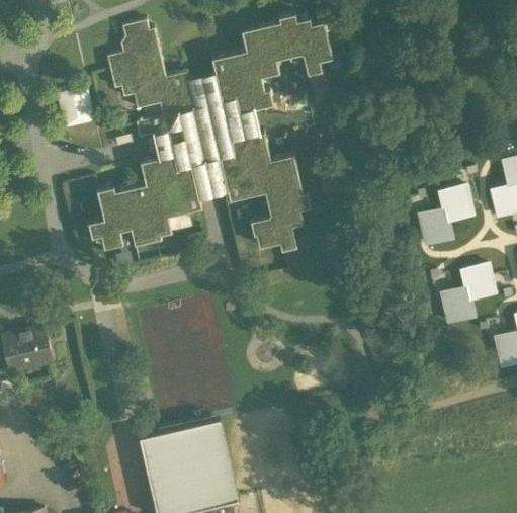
[(217,73),(189,80),(187,71),(167,76),(156,27),(151,28),(148,18),(123,24),(126,36),(122,43),(124,51),(108,55),(115,87),(122,86),(124,96),(135,93),(139,108),(161,102),(164,114),(137,120),(141,137),(155,133),(156,138),(149,139),(152,153),(159,152),(160,156),(142,160),(147,182),(116,189),(115,184),(98,188),(105,217),(89,221),(90,225),(88,225),(90,232),(92,232),(93,236),(102,234),(105,247),(124,243),(121,229),(132,227),(136,243),(153,239),(154,241),(161,240),(160,237),(163,237),(162,233),(173,231),(170,215),(203,206),(201,196),(229,190),(231,200),(267,192),(272,215),(271,216),(252,221),(255,235),(257,235),(260,247),(263,246),(264,249),(271,247),(270,245),(281,243),(282,250),(287,249),(287,252),(294,250),(294,248),(298,247),(293,226),(305,224),(302,210),(313,207),(309,191),(304,192),(295,154),(272,159),(265,132),(262,133),(256,109),(274,105),(271,89),(265,90),(262,78),(280,73),(277,60),(303,54),(304,55),(309,75),(323,72),(321,62),(334,59),(328,34),(331,34),(329,26),(327,27),(325,21),(313,24),(311,18),(309,19),(308,16),(300,18),(300,20),(298,21),(296,13),(279,17),(280,22),(243,31),(247,51),(212,59),(217,73)]
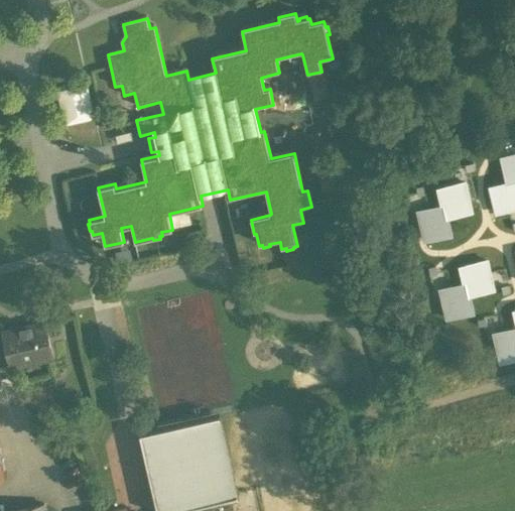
[(314,150),(329,148),(327,134),(312,136),(314,150)]
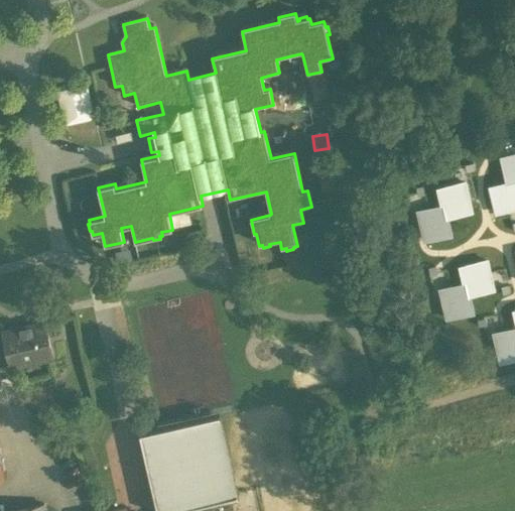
[(514,155),(500,159),(505,184),(489,188),(495,218),(514,213),(514,155)]
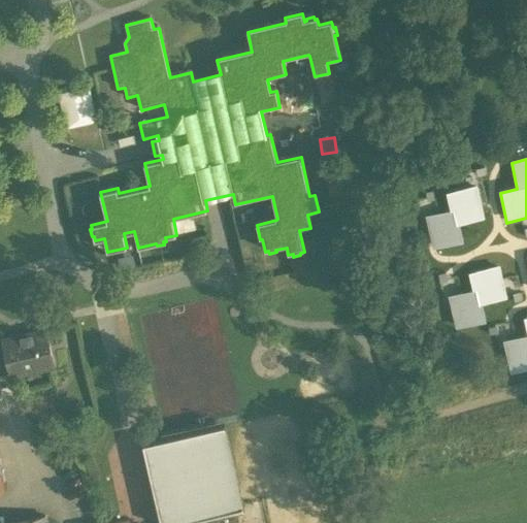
[(426,219),(433,252),(464,244),(460,227),(485,221),(478,188),(446,195),(450,213),(426,219)]
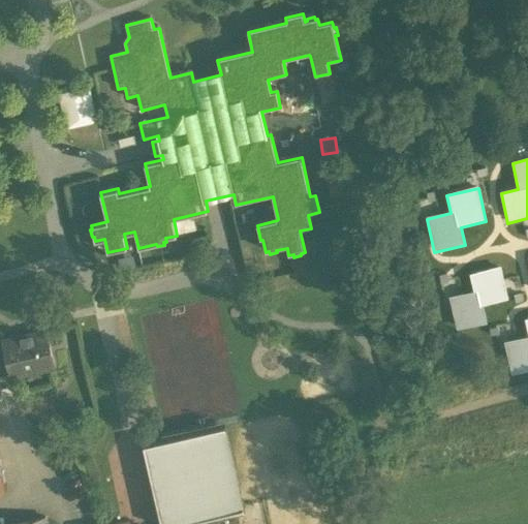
[(501,268),(469,275),(473,293),(448,298),(457,331),(487,324),(484,307),(509,301),(501,268)]
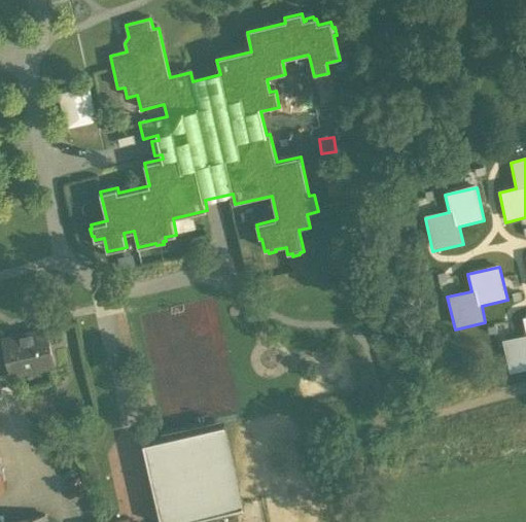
[(501,342),(509,375),(525,371),(525,318),(523,319),(525,331),(525,336),(501,342)]
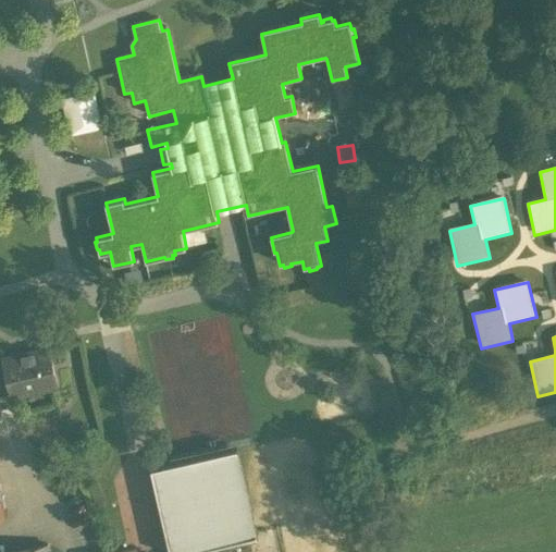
[(50,351),(9,360),(9,357),(3,358),(12,399),(59,388),(50,351)]
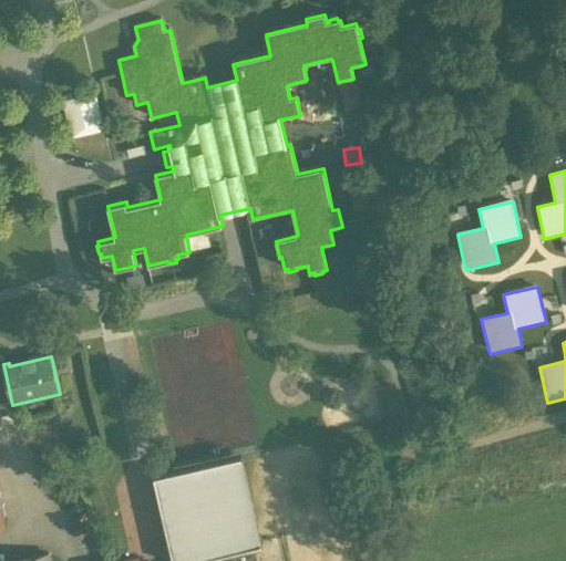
[(205,560),(275,546),(257,456),(167,474),(185,560),(205,560)]
